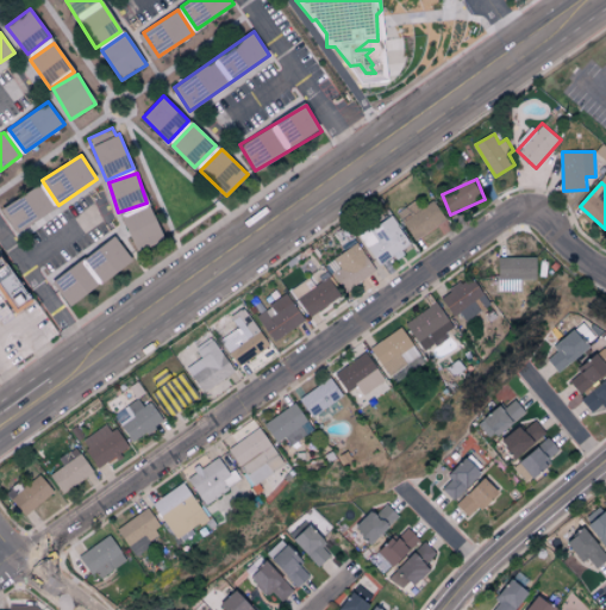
[(17,235),(55,209),(39,185),(1,210),(17,235)]
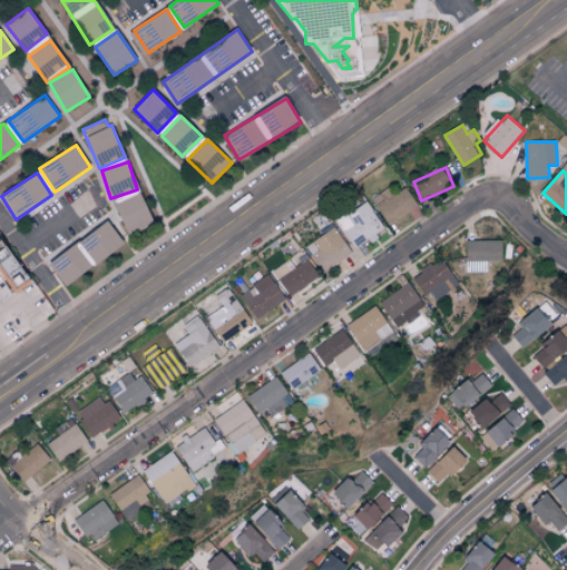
[(390,189),(374,198),(389,225),(420,207),(408,187),(394,196),(390,189)]
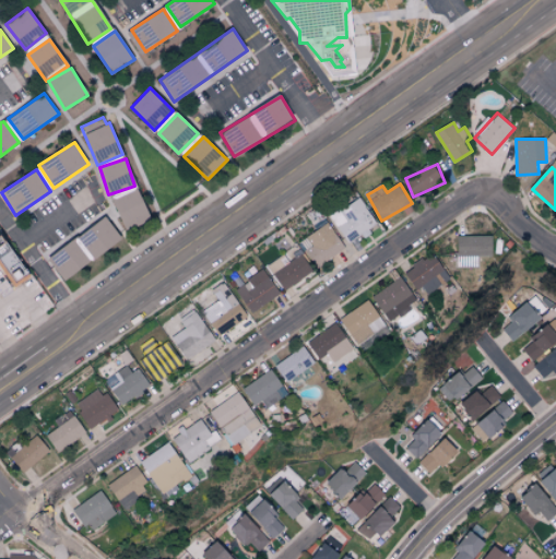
[(126,232),(152,219),(138,189),(111,201),(126,232)]
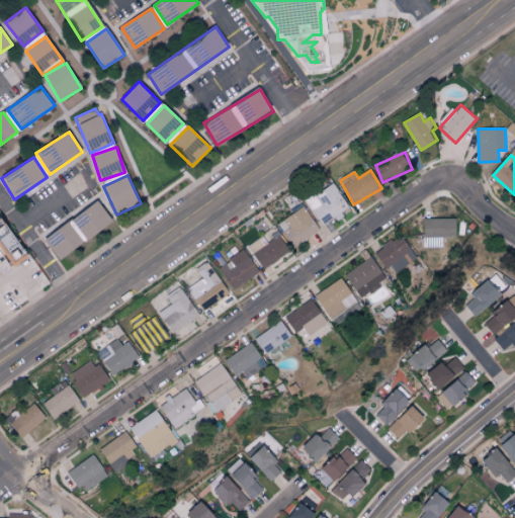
[(344,213),(351,208),(336,182),(308,199),(325,227),(345,214),(344,213)]
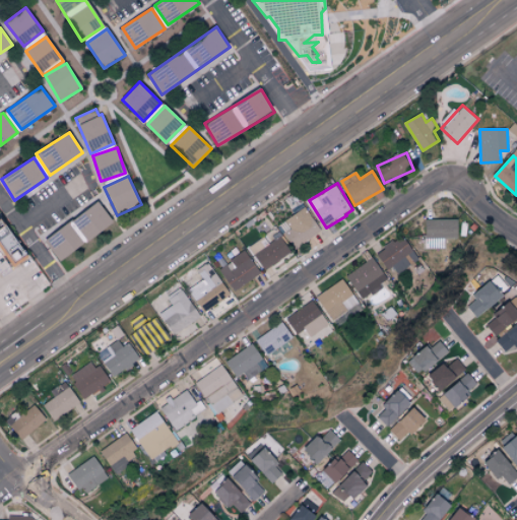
[(72,220),(87,241),(114,222),(99,201),(72,220)]
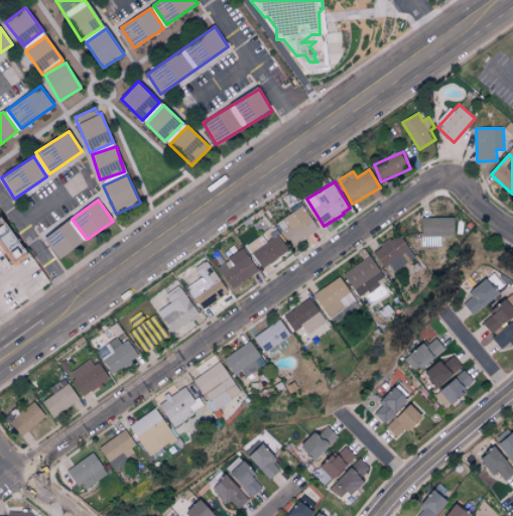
[(288,228),(283,231),(293,247),(319,229),(303,206),(282,220),(288,228)]
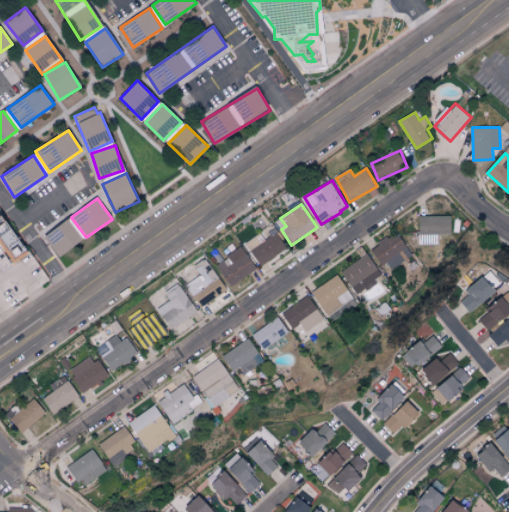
[(13,230),(28,251),(15,261),(13,258),(0,239),(0,215),(1,215),(13,230)]
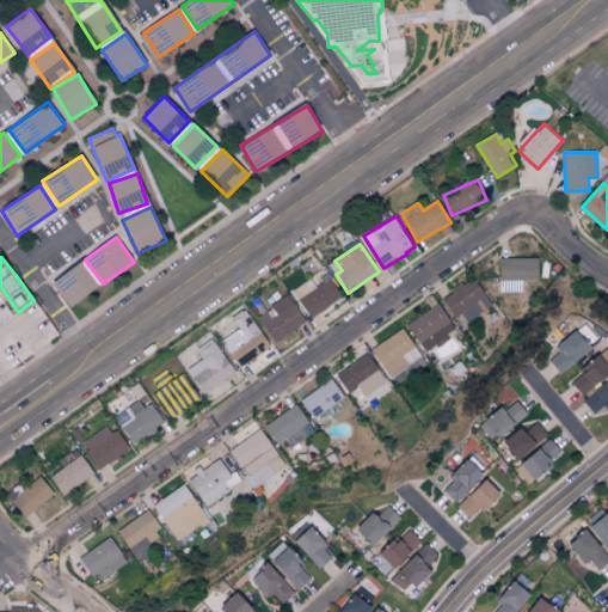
[(523,293),(523,280),(539,281),(539,258),(502,257),(502,292),(523,293)]
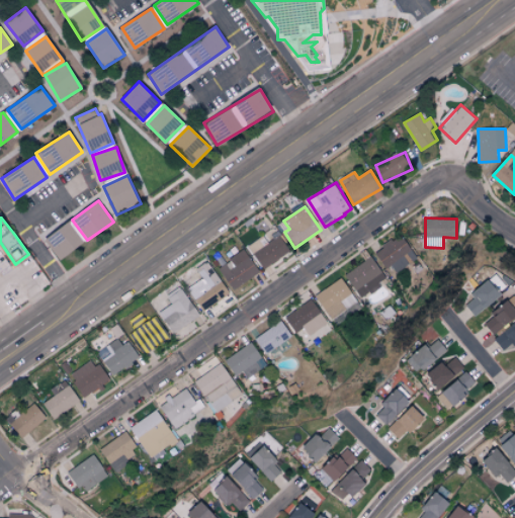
[(45,238),(59,259),(83,244),(69,223),(45,238)]
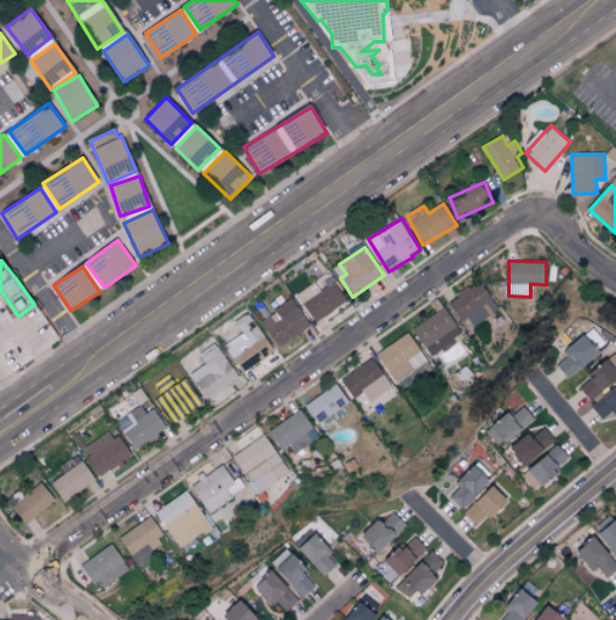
[(452,299),(471,329),(500,311),(482,281),(452,299)]
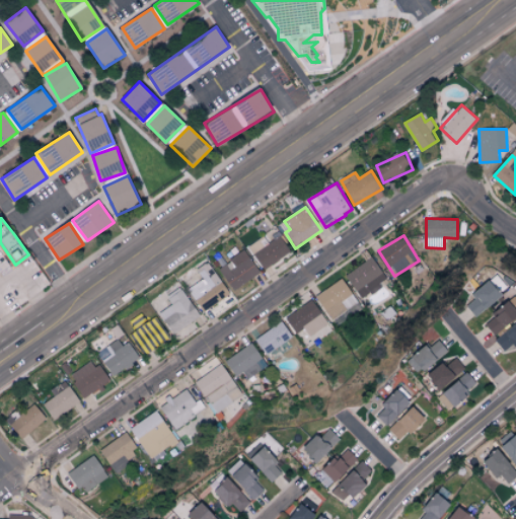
[(270,243),(266,236),(249,245),(264,270),(292,253),(282,236),(270,243)]
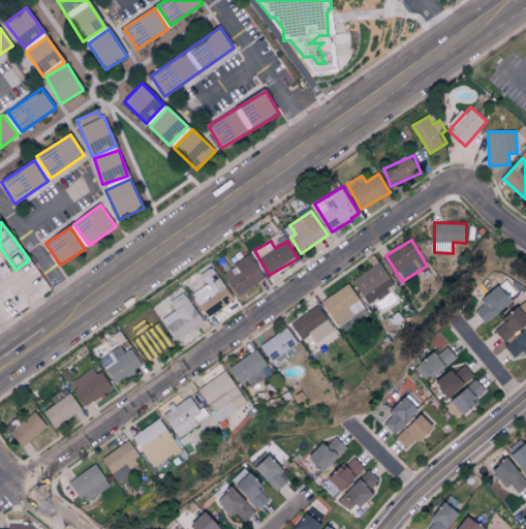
[(266,281),(252,256),(224,271),(238,296),(266,281)]
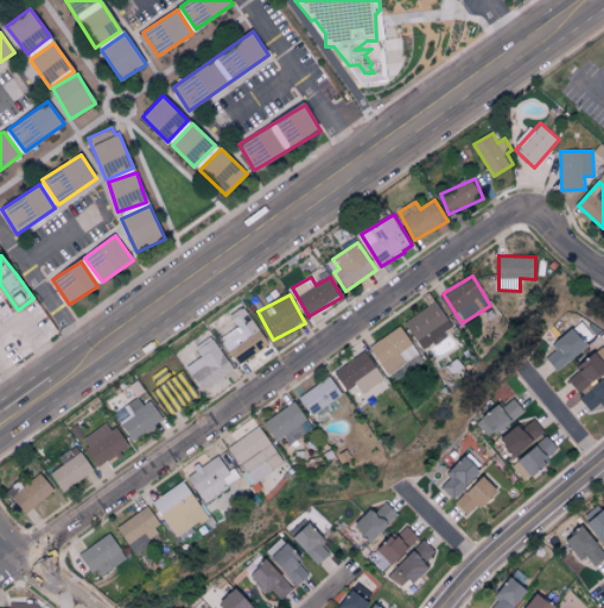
[(423,350),(447,336),(445,333),(452,328),(439,303),(407,321),(423,350)]
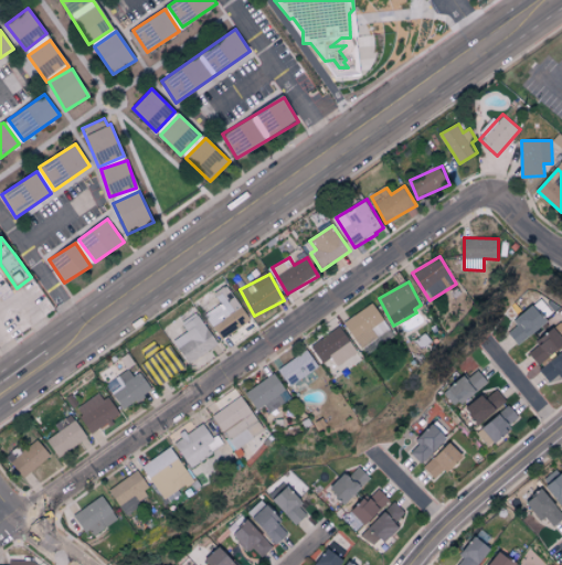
[(223,305),(207,315),(222,340),(251,321),(229,285),(215,294),(223,305)]
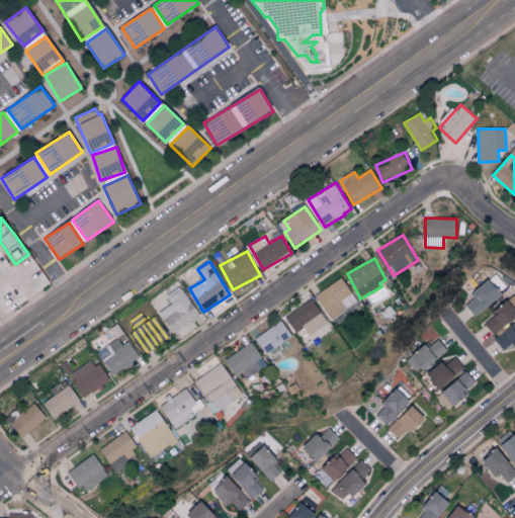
[(475,316),(508,290),(497,275),(471,294),(476,298),(466,306),(475,316)]
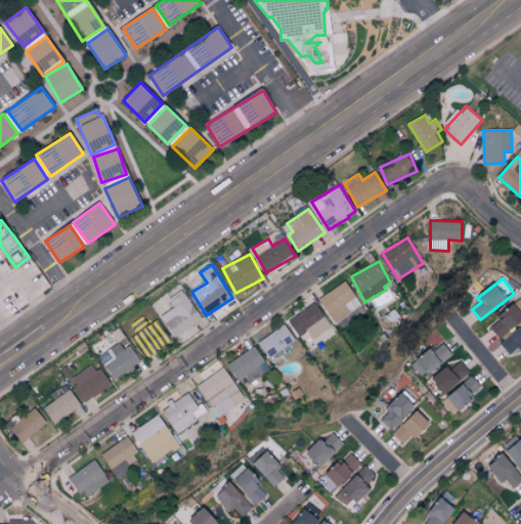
[(337,323),(363,305),(347,281),(320,299),(337,323)]
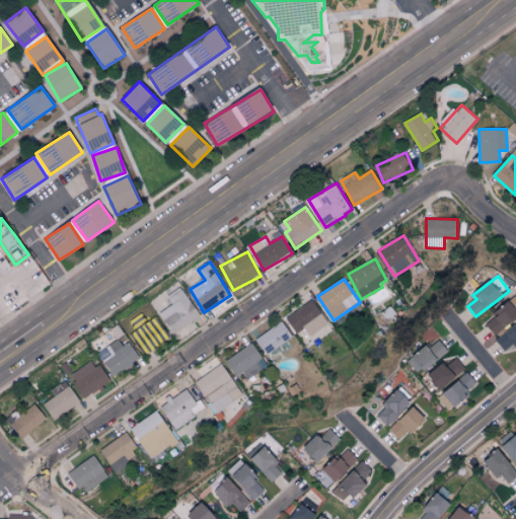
[(173,304),(160,313),(175,335),(202,316),(182,289),(169,298),(173,304)]
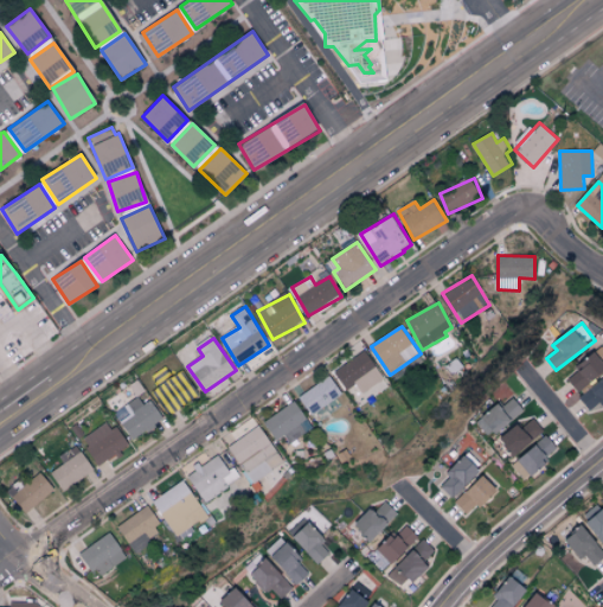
[(602,353),(598,349),(578,366),(581,370),(569,379),(579,393),(602,371),(602,353)]
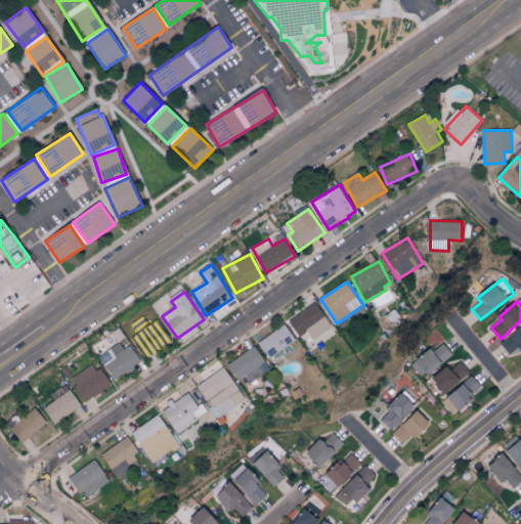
[(333,326),(315,303),(290,321),(301,337),(308,332),(314,340),(333,326)]
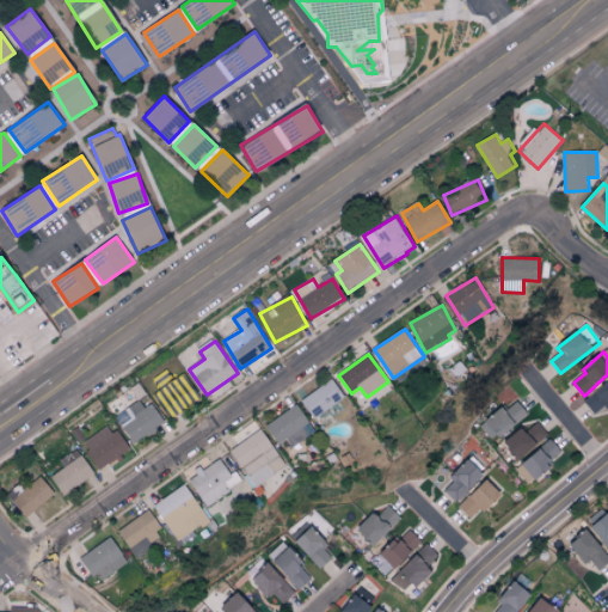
[(174,380),(171,371),(155,378),(163,391),(157,393),(169,418),(202,403),(188,373),(174,380)]
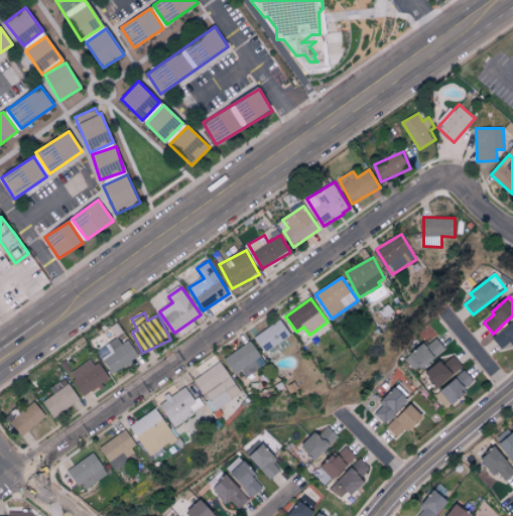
[(265,354),(291,336),(281,320),(255,338),(265,354)]
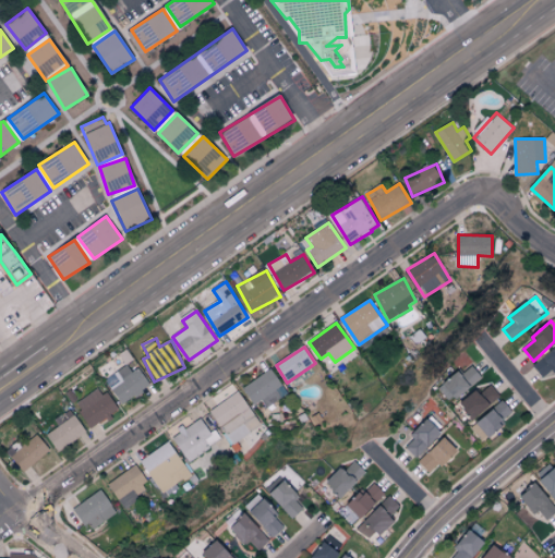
[(554,347),(533,363),(543,377),(553,370),(554,371),(554,347)]
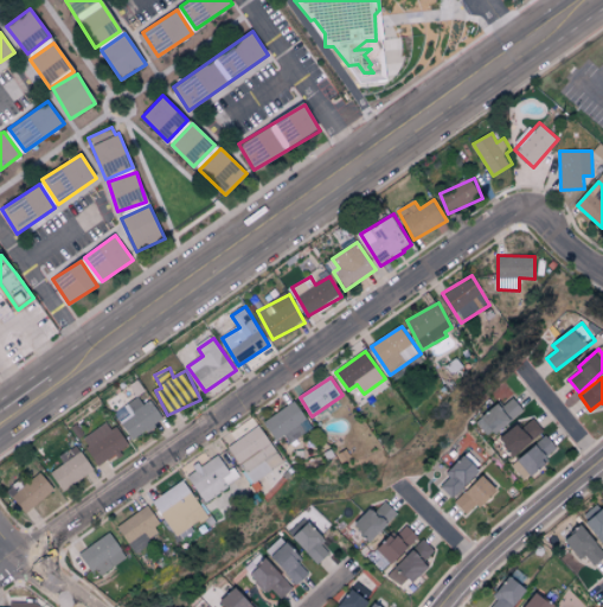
[(145,404),(140,397),(128,403),(134,414),(122,421),(133,439),(165,421),(153,400),(145,404)]
